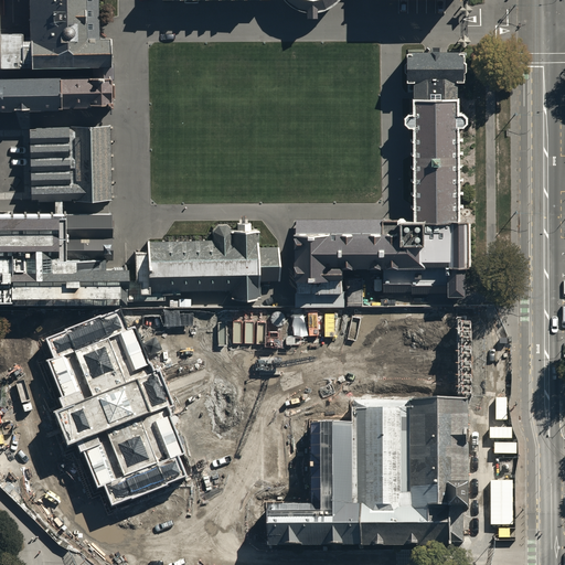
[(0,33),(1,67),(32,66),(32,71),(99,70),(99,65),(112,65),(112,38),(99,39),(98,0),(30,0),(31,40),(24,40),(24,32),(0,33)]
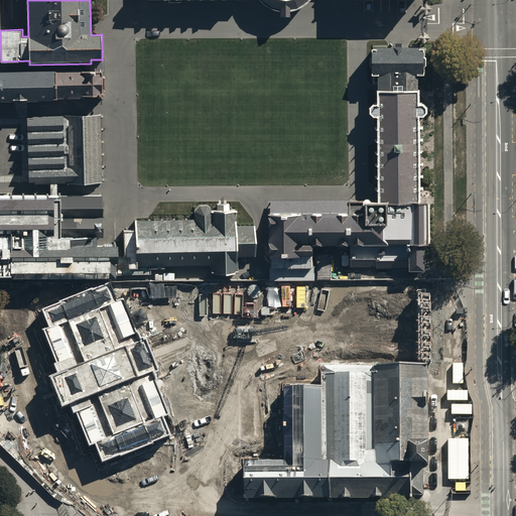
[(259,0),(260,1),(271,8),(278,10),(278,16),(288,16),(287,10),(292,10),(296,9),(305,0),(259,0)]
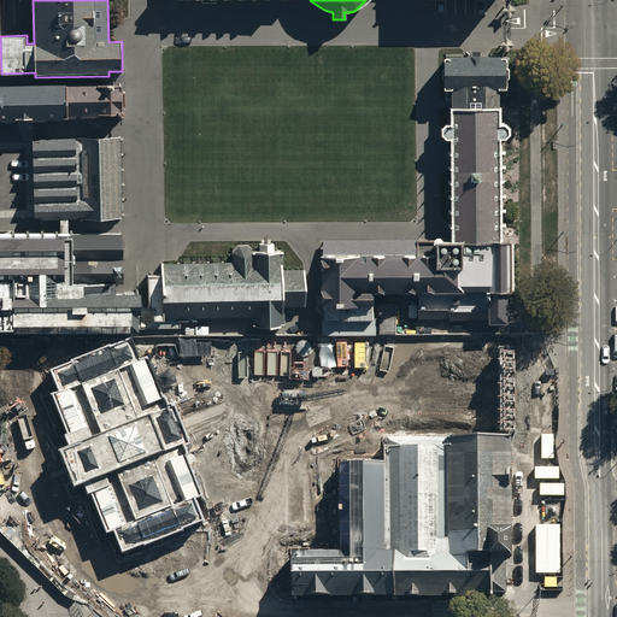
[(454,89),(454,106),(501,106),(501,88),(507,88),(507,80),(511,77),(511,69),(509,66),(509,60),(503,60),(503,56),(452,56),(452,60),(446,60),(446,89),(454,89)]
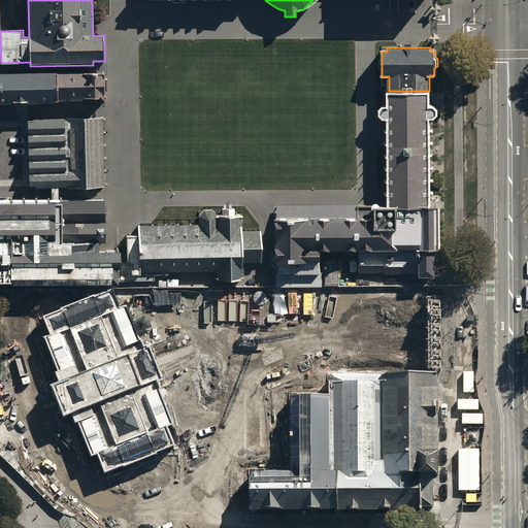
[(0,103),(106,101),(106,69),(0,71),(0,103)]
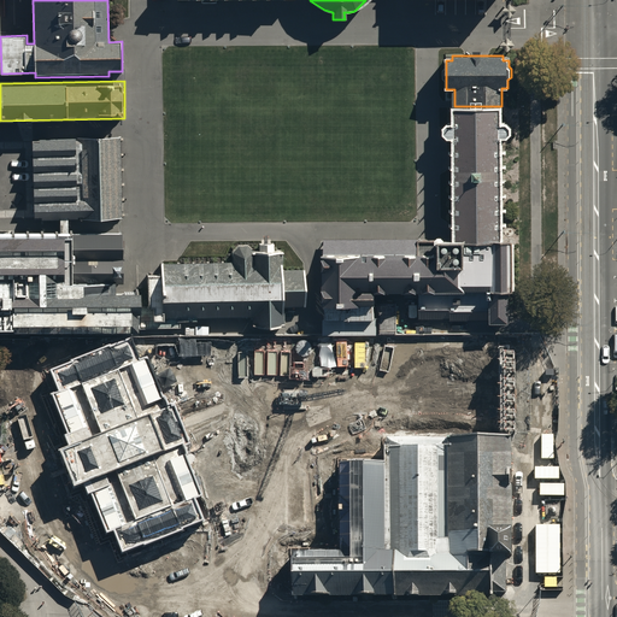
[(452,239),(504,240),(503,139),(507,139),(512,134),(511,127),(507,123),(501,123),(501,106),(454,106),(453,106),(453,123),(448,123),(444,128),(444,135),(448,139),(453,139),(452,239)]
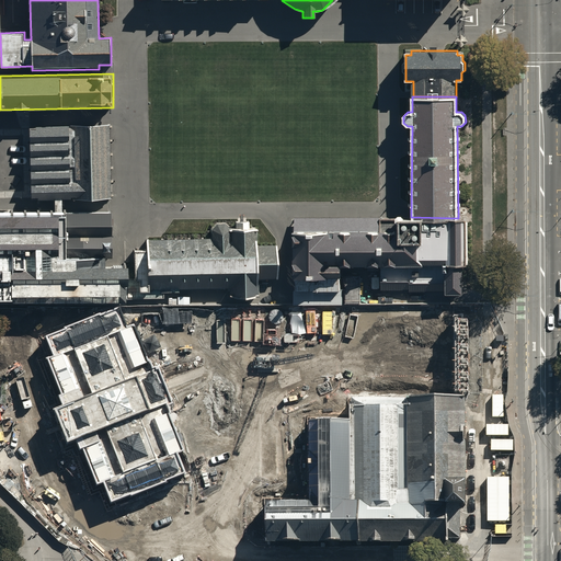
[(110,125),(30,127),(31,199),(111,197),(110,125)]
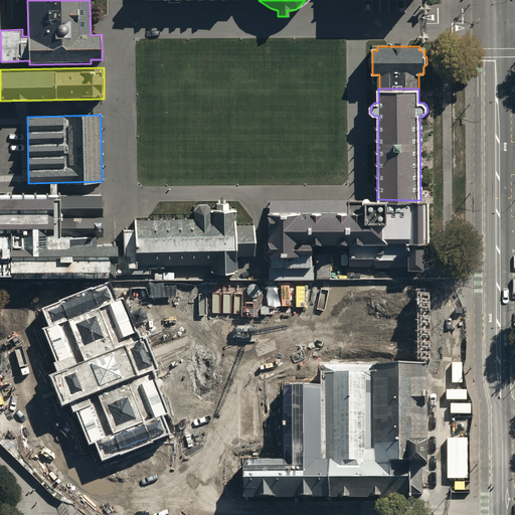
[(103,235),(102,195),(0,196),(0,276),(42,276),(124,275),(124,255),(117,255),(117,242),(97,243),(97,235),(103,235)]
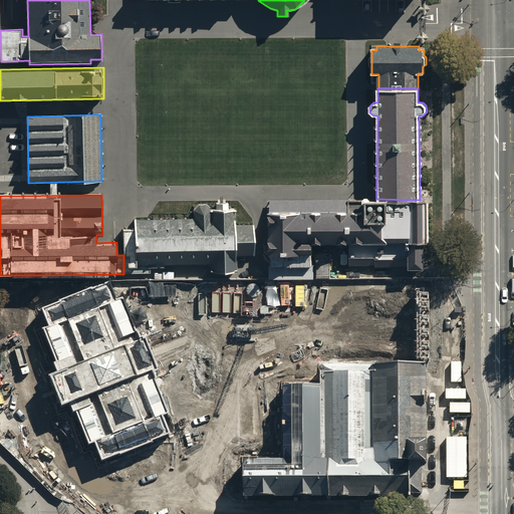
[(313,243),(359,242),(359,199),(270,199),(270,278),(314,278),(314,266),(311,266),(311,252),(313,252),(313,243)]
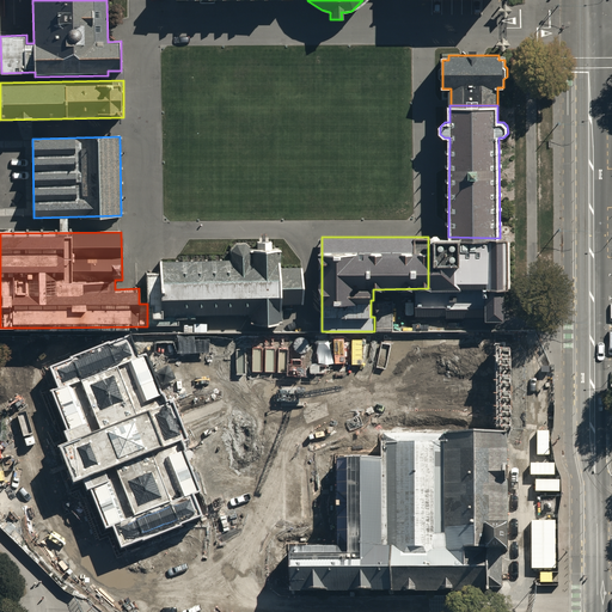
[(509,238),(500,238),(448,237),(428,237),(428,288),(428,313),(445,312),(445,319),(505,318),(505,287),(509,287),(509,238)]
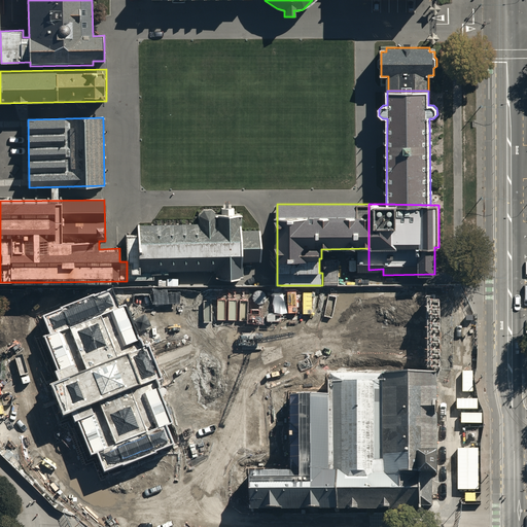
[(199,223),(138,224),(138,234),(126,235),(127,261),(127,281),(154,280),(154,274),(168,274),(168,271),(216,270),(216,278),(241,277),(241,260),(259,260),(258,231),(242,231),(241,214),(235,214),(235,208),(232,208),(232,205),(223,205),(223,207),(221,208),(221,215),(217,215),(212,209),(204,210),(199,215),(199,223)]
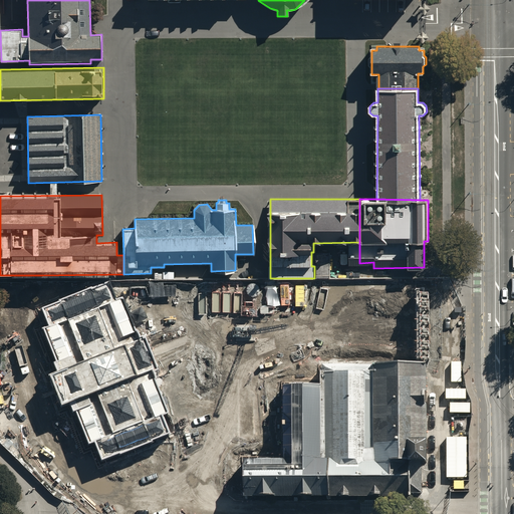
[(329,253),(317,253),(317,277),(345,277),(345,259),(330,259),(329,253)]
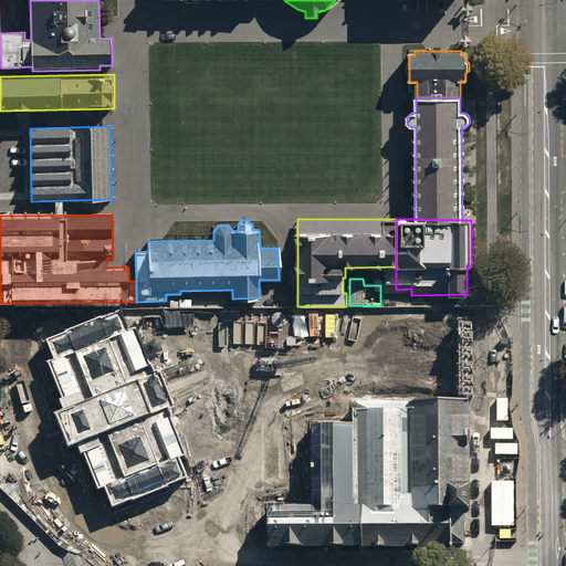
[(105,479),(113,500),(188,471),(180,451),(187,449),(171,409),(175,407),(160,368),(156,370),(155,367),(139,327),(137,323),(128,326),(122,308),(46,337),(54,356),(45,359),(63,406),(54,409),(67,443),(77,439),(81,448),(85,447),(100,481),(105,479)]
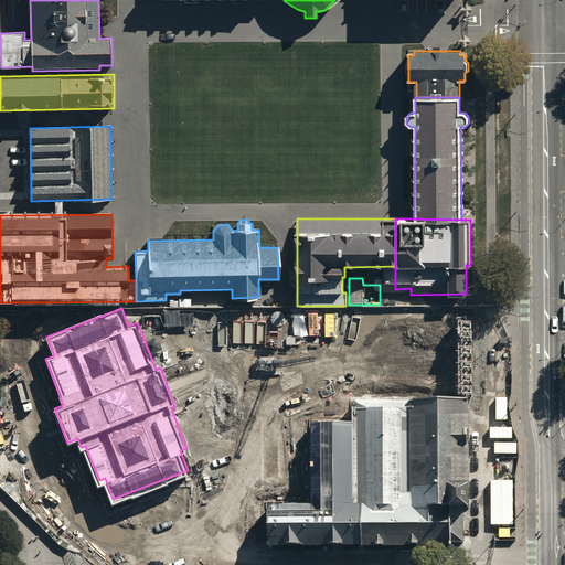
[(473,505),(470,396),(470,320),(459,320),(458,396),(428,428),(351,397),(351,420),(310,422),(310,502),(265,502),(265,552),(454,550),(454,544),(466,544),(465,523),(465,507),(473,505)]
